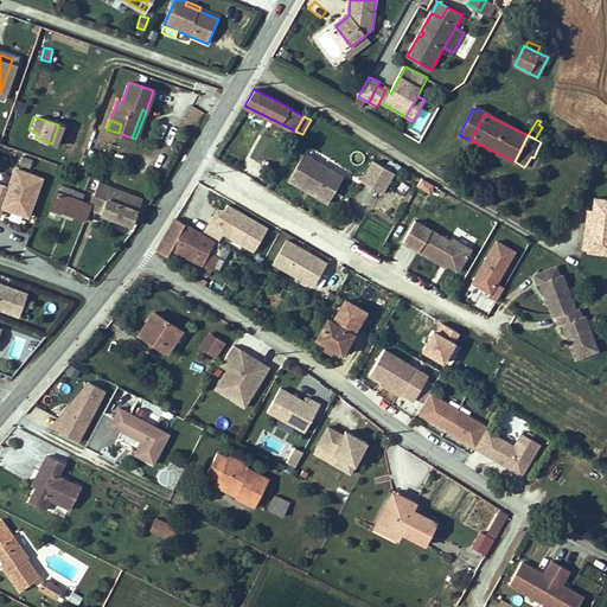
[(541,142),(537,149),(543,152),(550,139),(544,136),(541,142)]
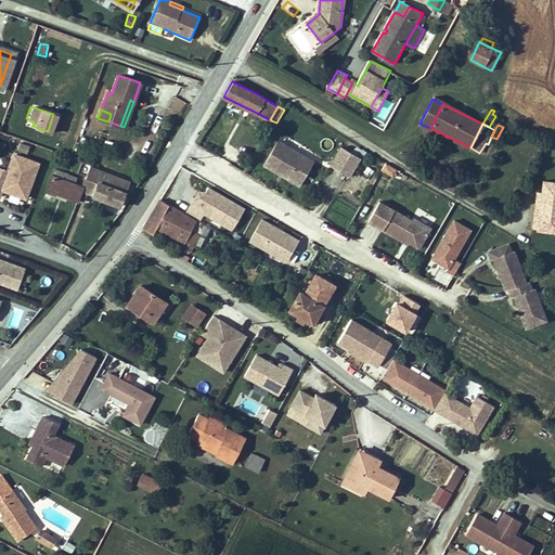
[(128,143),(125,157),(132,158),(136,144),(128,143)]
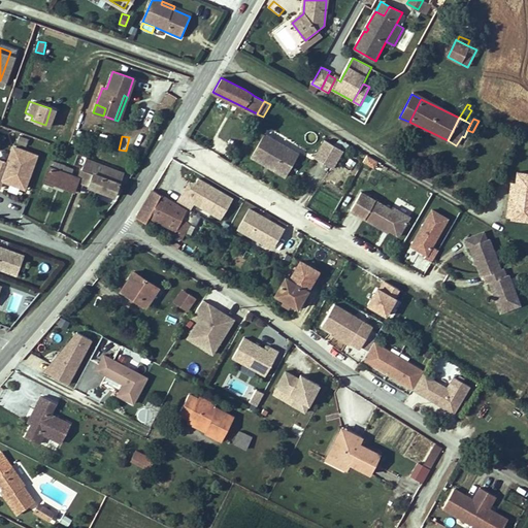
[(271,136),(258,159),(291,178),(304,156),(297,152),(291,154),(281,147),(279,141),(271,136)]
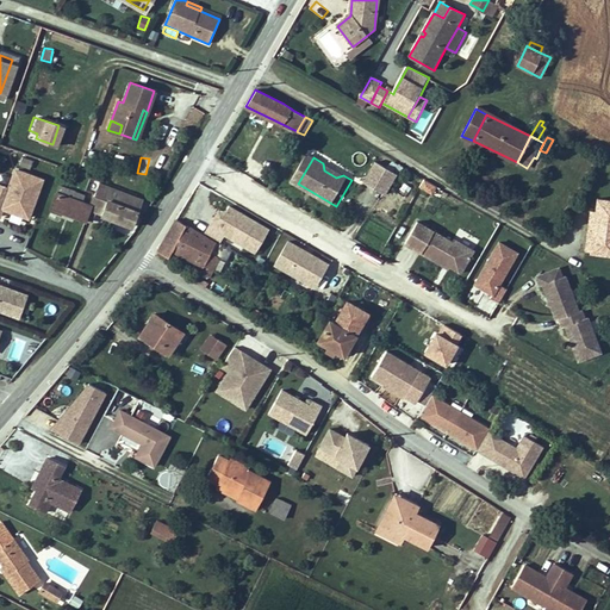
[(257,167),(247,161),(241,172),(251,178),(257,167)]
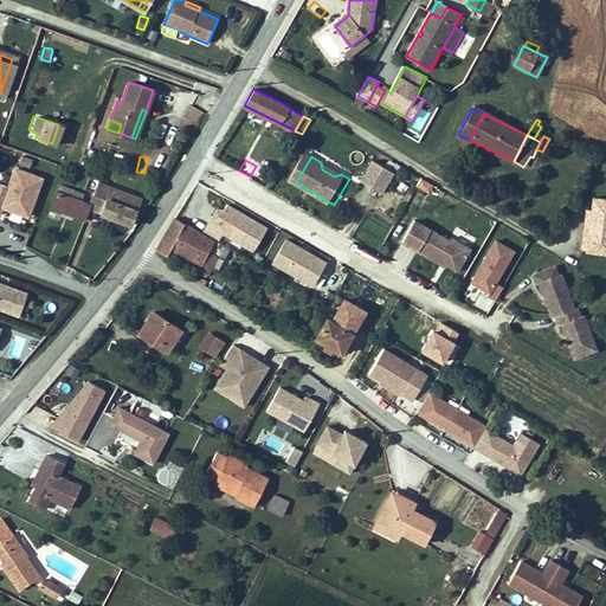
[(43,173),(14,163),(8,182),(0,180),(0,210),(0,211),(4,202),(28,211),(43,173)]
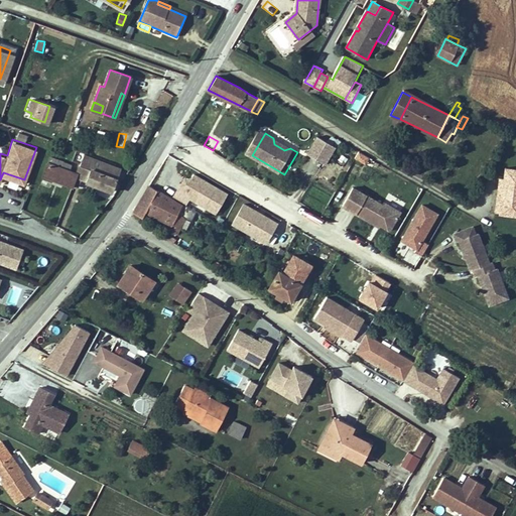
[(328,143),(318,159),(336,169),(346,153),(328,143)]
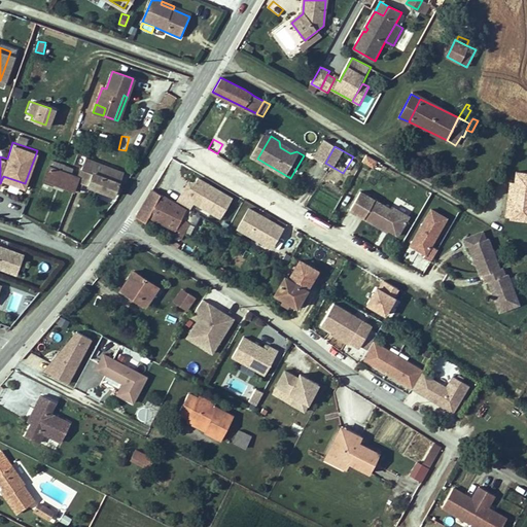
[(365,153),(360,162),(372,168),(377,160),(365,153)]
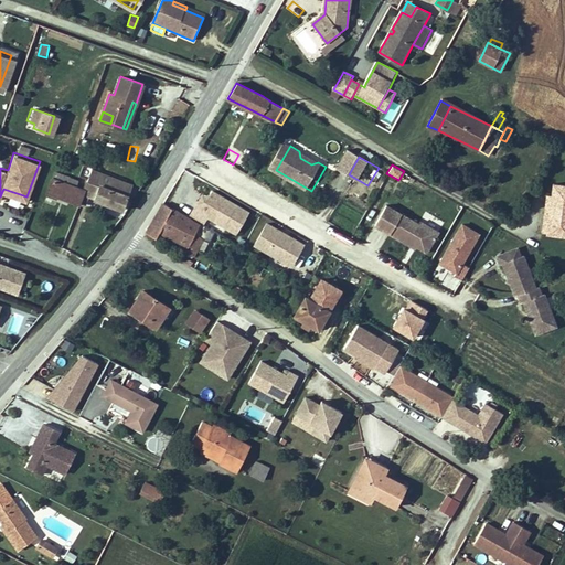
[(46,193),(59,198),(63,184),(84,191),(78,204),(85,206),(88,198),(123,210),(132,184),(91,170),(85,184),(77,180),(54,172),(46,193)]
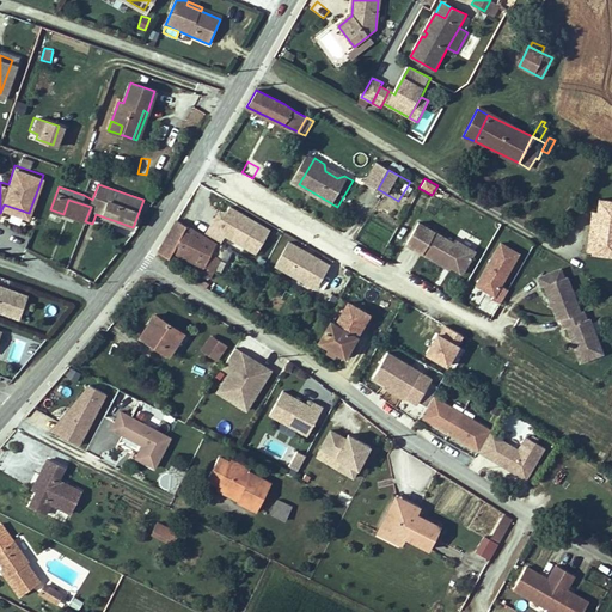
[(199,184),(183,210),(190,215),(206,188),(199,184)]
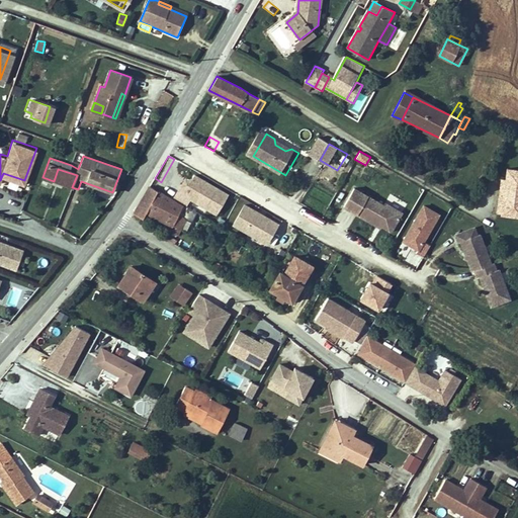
[(194,202),(200,190),(213,197),(220,184),(183,164),(171,188),(194,202)]
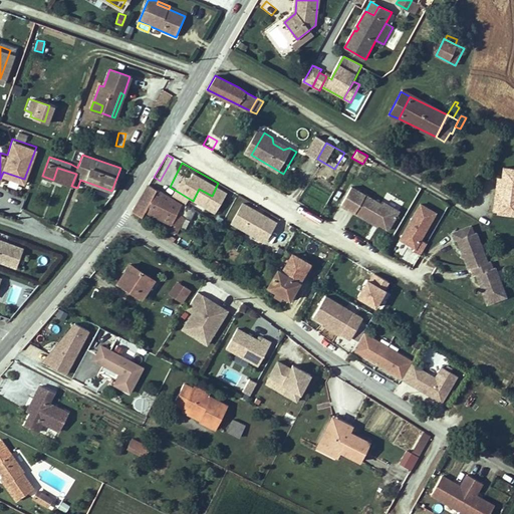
[(53,180),(71,186),(76,174),(57,168),(53,180)]
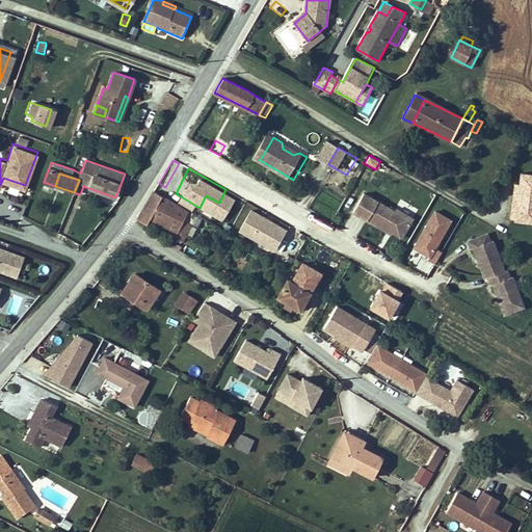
[(531,175),(522,174),(521,184),(520,192),(515,191),(512,219),(531,221),(531,175)]
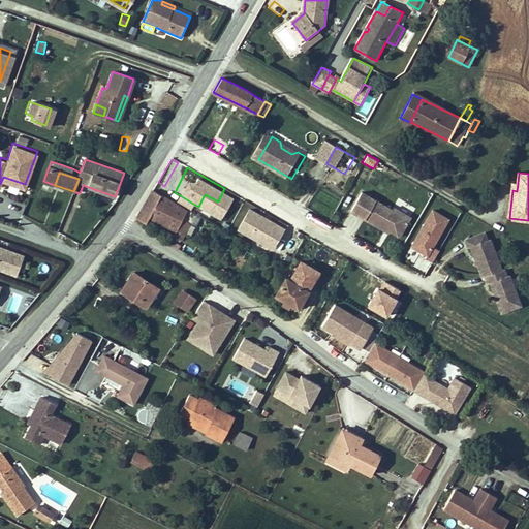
[(149,217),(179,231),(173,245),(178,248),(189,222),(182,219),(186,210),(153,190),(153,189),(136,217),(146,222),(149,217)]
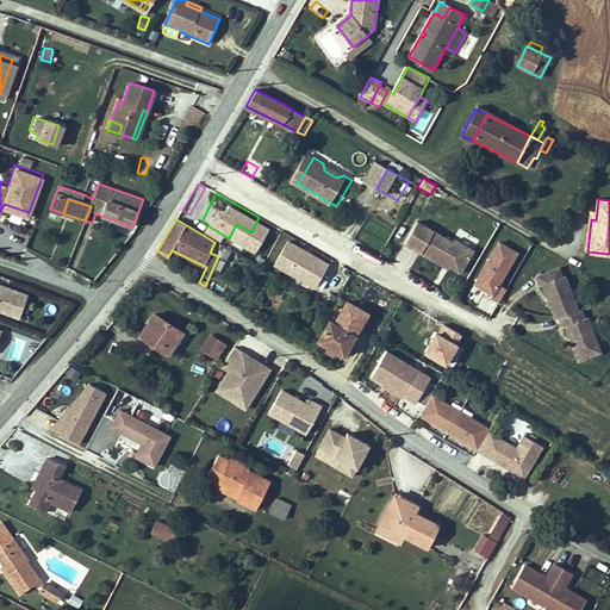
[(448,243),(414,223),(400,244),(421,255),(422,253),(430,257),(458,273),(471,250),(450,240),(448,243)]
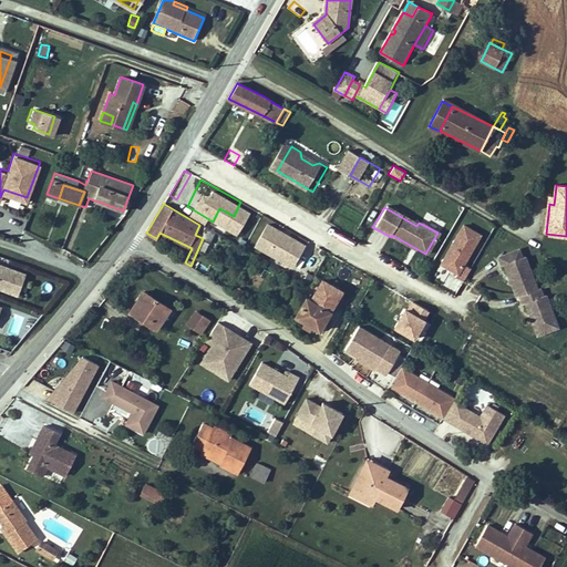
[(226,228),(234,216),(219,208),(213,222),(226,228)]
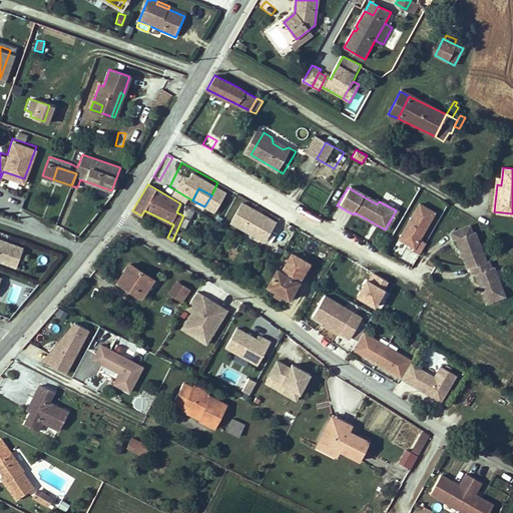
[(264,241),(277,219),(240,199),(228,222),(264,241)]
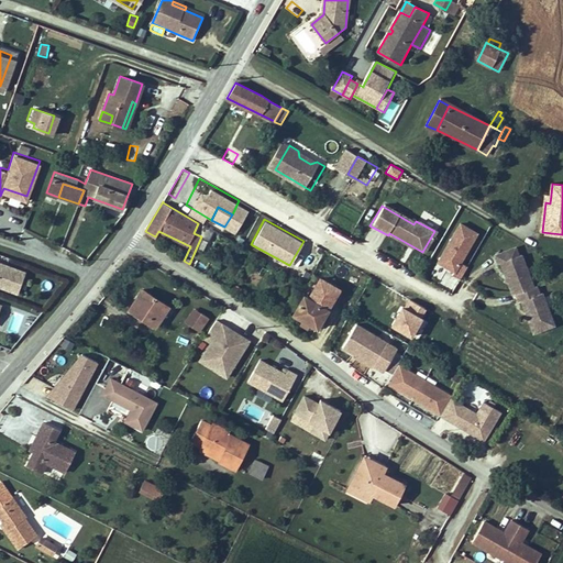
[(461,224),(440,263),(456,272),(478,234),(461,224)]
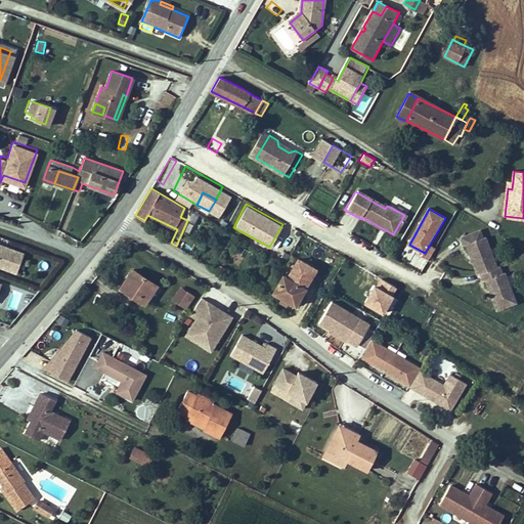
[(76,226),(72,237),(80,241),(83,229),(76,226)]
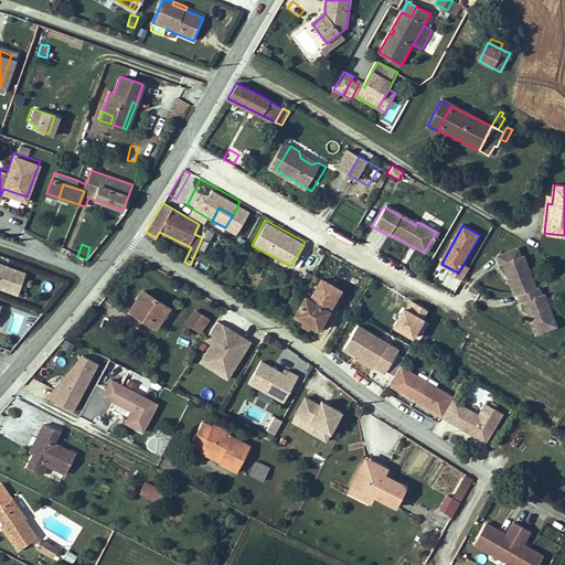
[(529,319),(534,333),(555,326),(543,292),(540,294),(537,286),(534,287),(522,255),(520,256),(516,247),(496,255),(499,264),(502,263),(507,276),(511,278),(509,281),(513,295),(516,294),(520,301),(522,300),(528,313),(531,316),(529,319)]
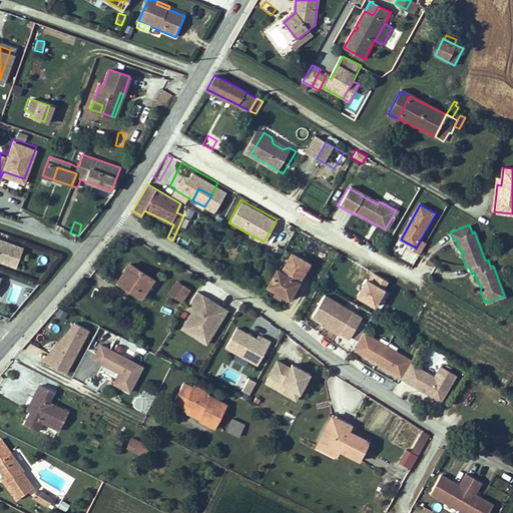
[(400,242),(393,238),(390,243),(396,247),(400,242)]
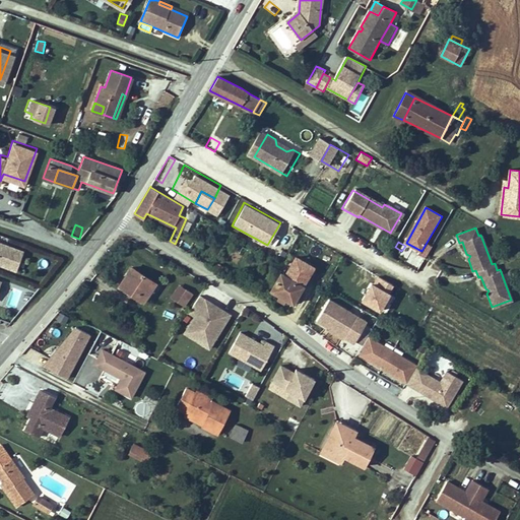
[(17,252),(0,246),(0,267),(10,271),(17,252)]
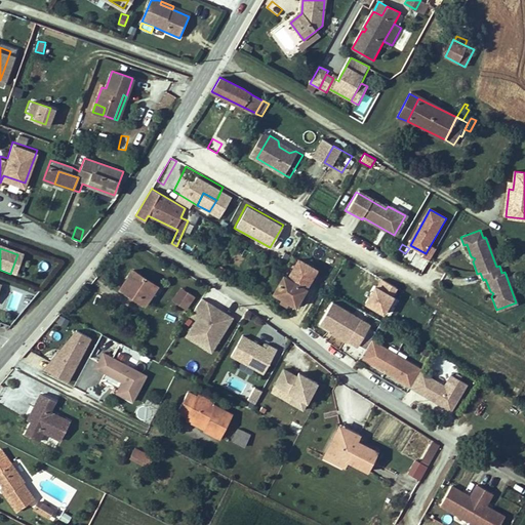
[(234,253),(231,261),(239,266),(243,256),(234,253)]
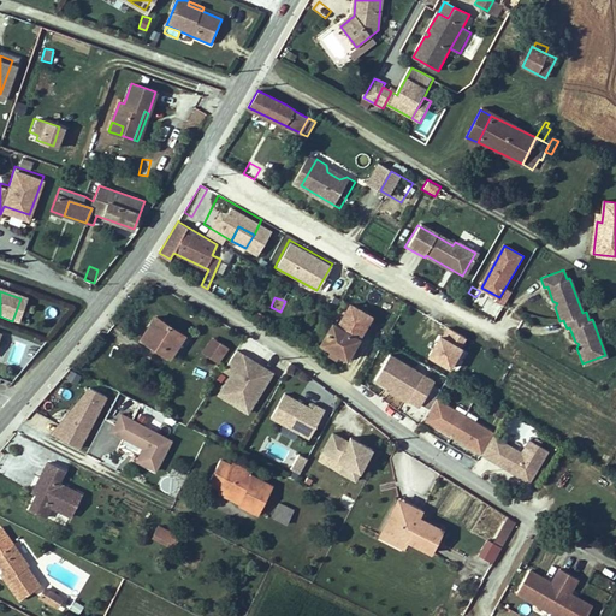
[(315,300),(307,314),(317,319),(325,306),(315,300)]
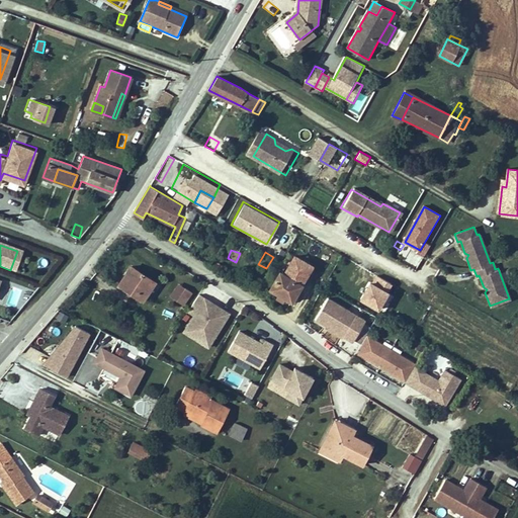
[(278,293),(285,297),(291,301),(307,276),(284,263),(270,288),(278,293)]
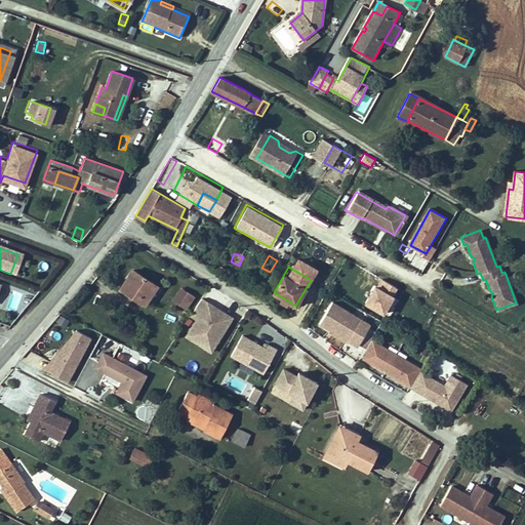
[(132,270),(120,287),(146,305),(157,286),(132,270)]
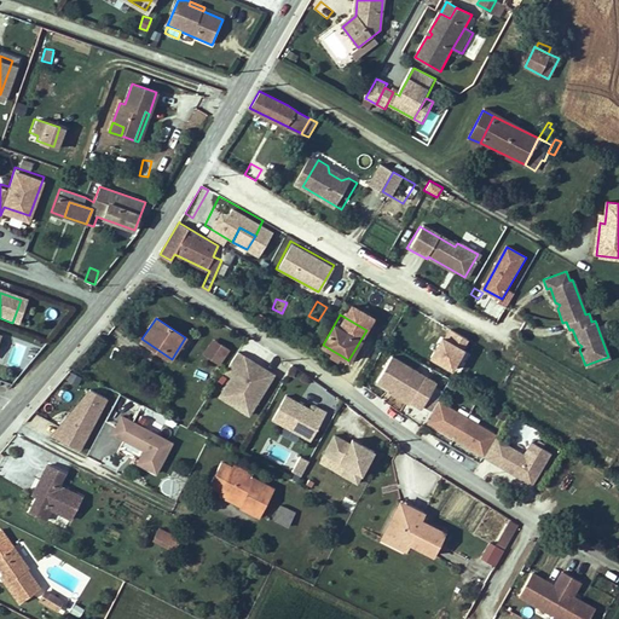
[(451,369),(468,339),(445,325),(428,356),(451,369)]
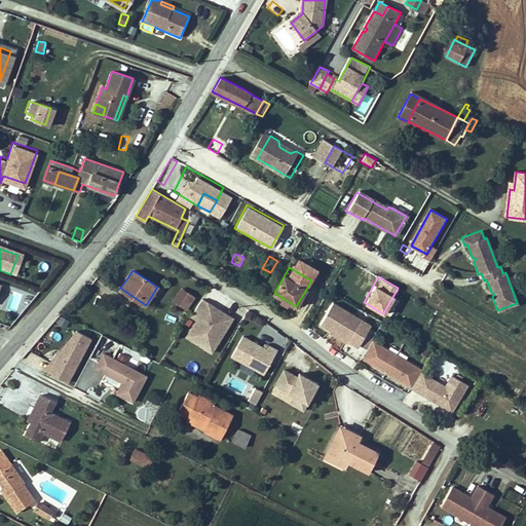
[(187,292),(181,289),(173,302),(179,305),(187,292)]
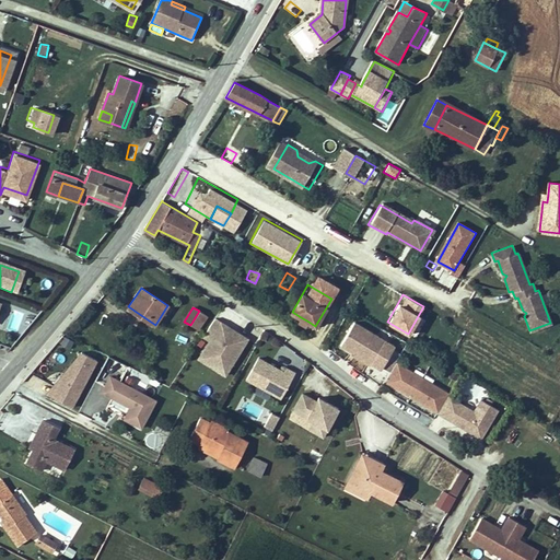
[(206,315),(199,311),(190,325),(198,329),(206,315)]
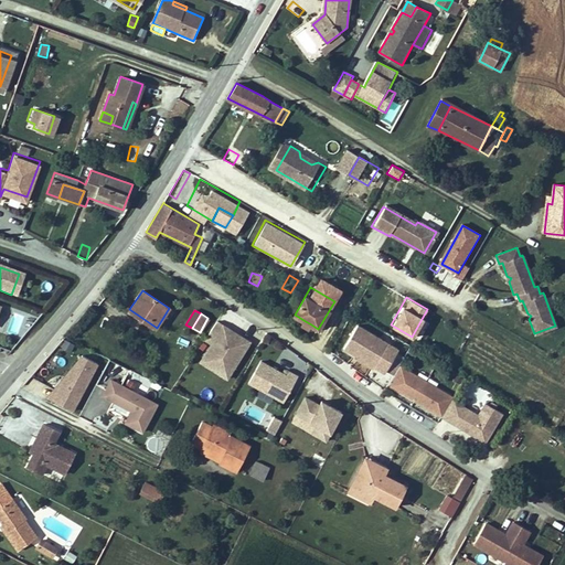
[(300,326),(309,330),(311,324),(304,320),(300,326)]
